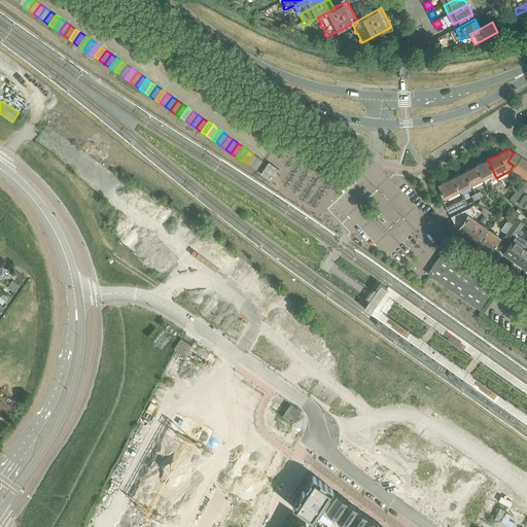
[(513,166),(520,156),(514,152),(507,162),(513,166)]
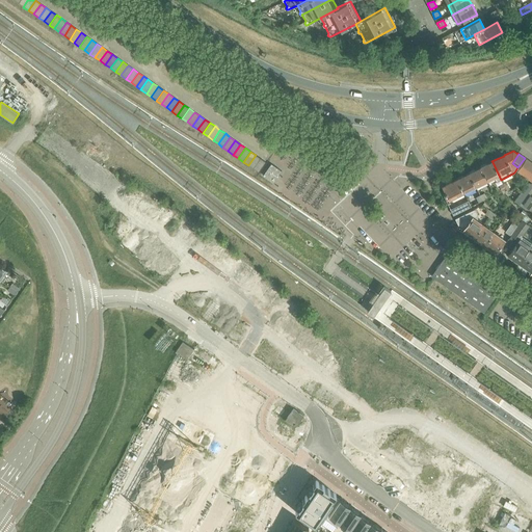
[(254,168),(261,159),(256,155),(248,165),(254,168)]
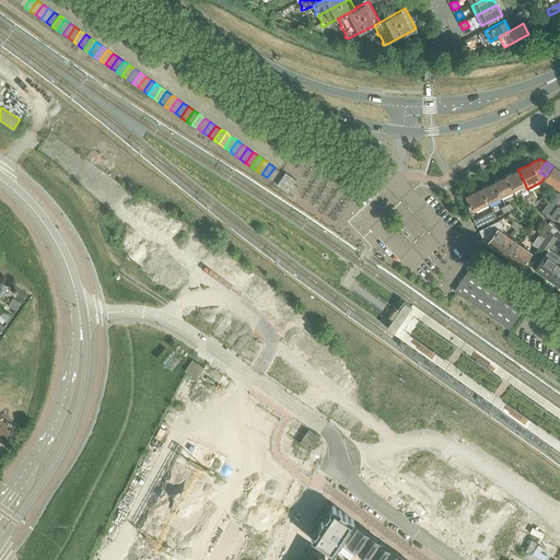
[(272,182),(280,171),(275,167),(267,177),(272,182)]
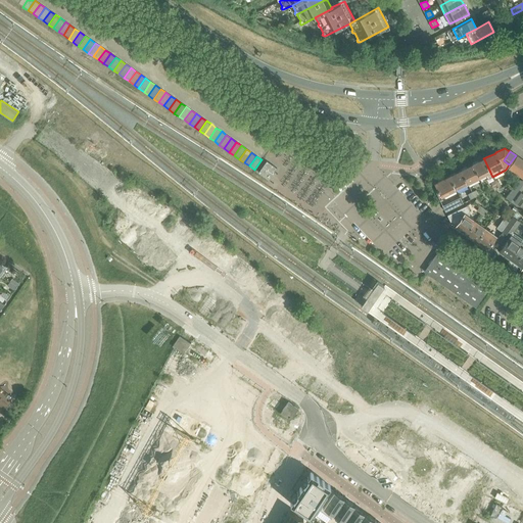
[(509,169),(515,174),(522,161),(522,159),(518,156),(509,169)]
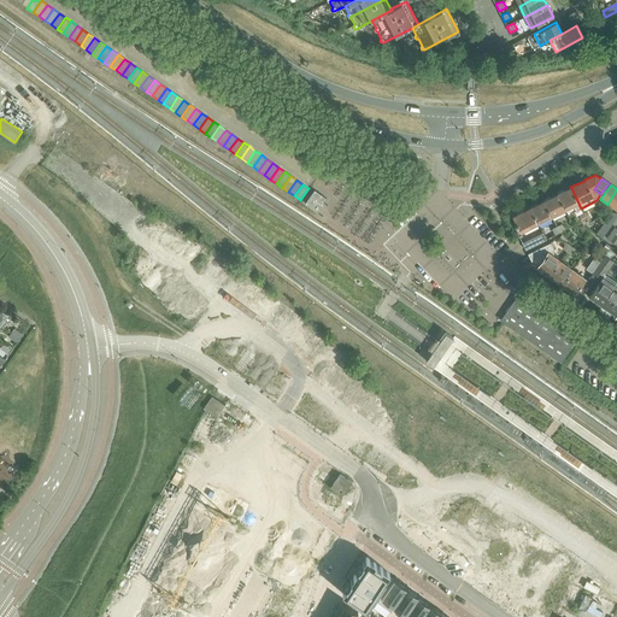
[(574,206),(576,211),(581,209),(571,188),(565,191),(564,189),(557,194),(565,210),(574,206)]
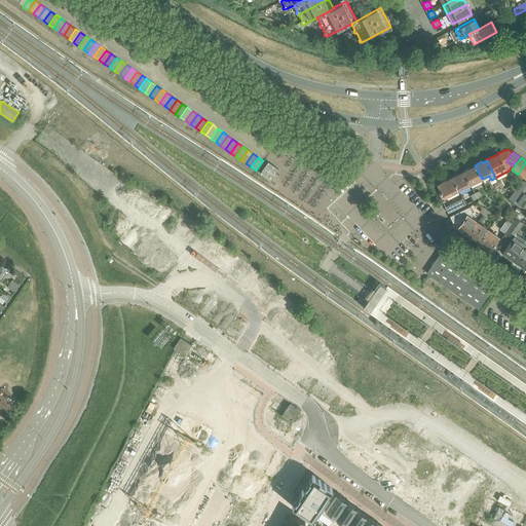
[(261,172),(260,174),(270,181),(273,177),(273,176),(278,170),(268,161),(263,168),(263,170),(261,172)]
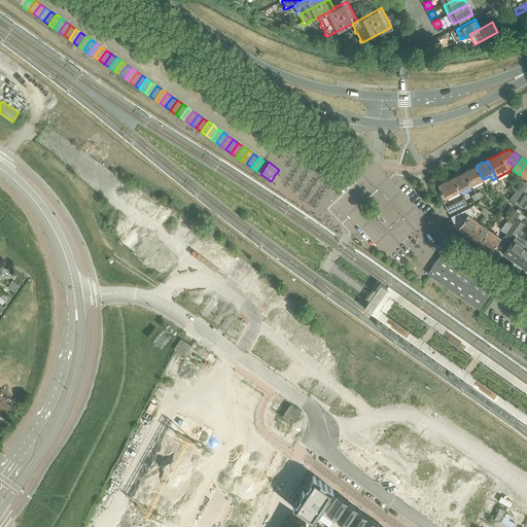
[(464,172),(470,185),(483,179),(476,166),(470,169),(470,168),(464,171),(464,172)]
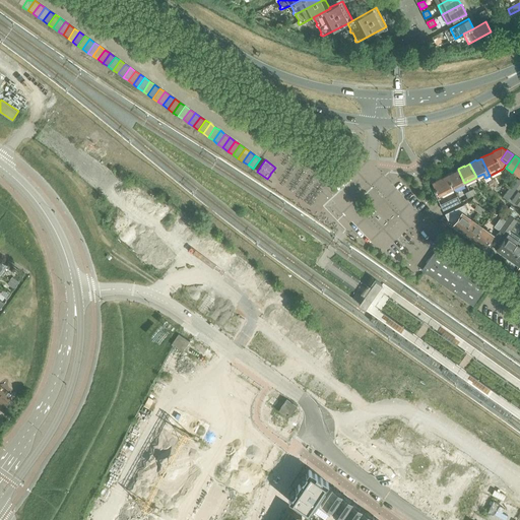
[(446,175),(447,175),(453,188),(464,183),(458,170),(453,172),(446,175)]
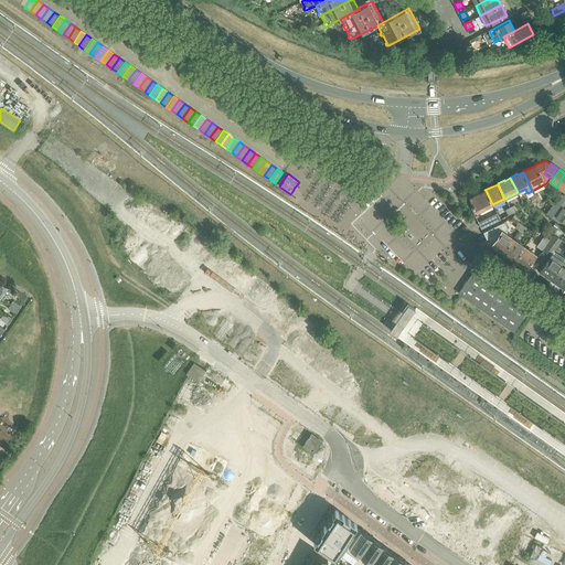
[(470,206),(473,213),(477,212),(492,204),(486,190),(480,193),(479,192),(472,196),(470,199),(472,204),(470,206)]
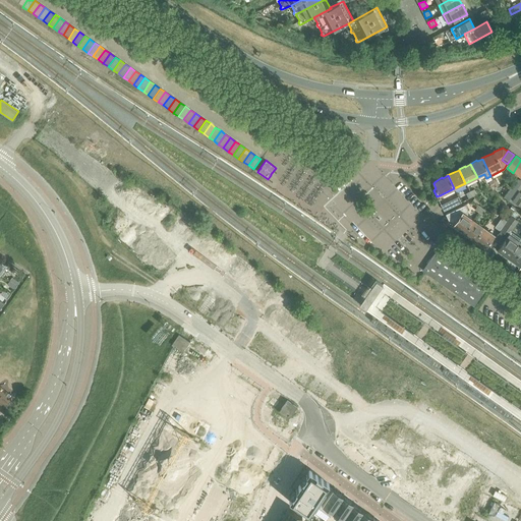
[(444,211),(461,203),(457,195),(441,204),(444,211)]
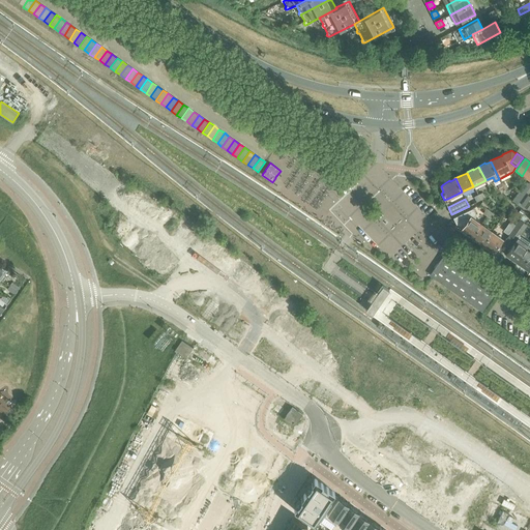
[(462,229),(473,237),(481,225),(471,217),(475,214),(473,208),(453,218),(457,224),(463,228),(462,229)]
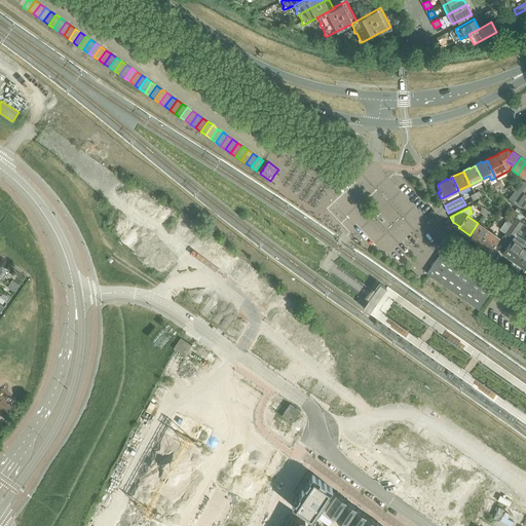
[(501,252),(513,260),(522,247),(518,243),(520,240),(514,236),(523,223),(516,217),(502,236),(510,241),(501,252)]
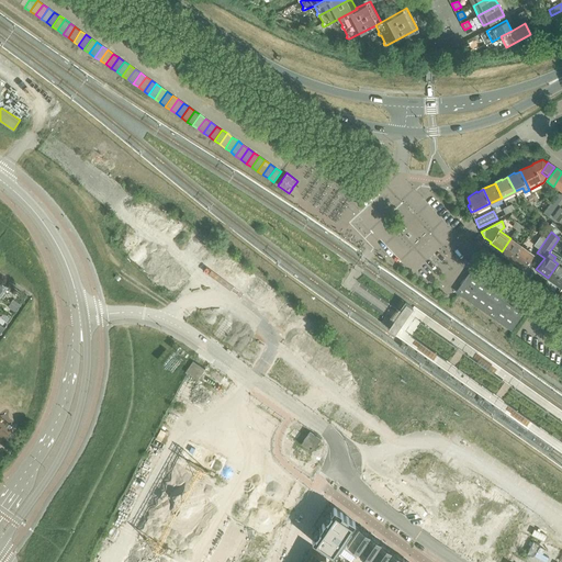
[(513,259),(521,246),(510,238),(502,251),(513,259)]
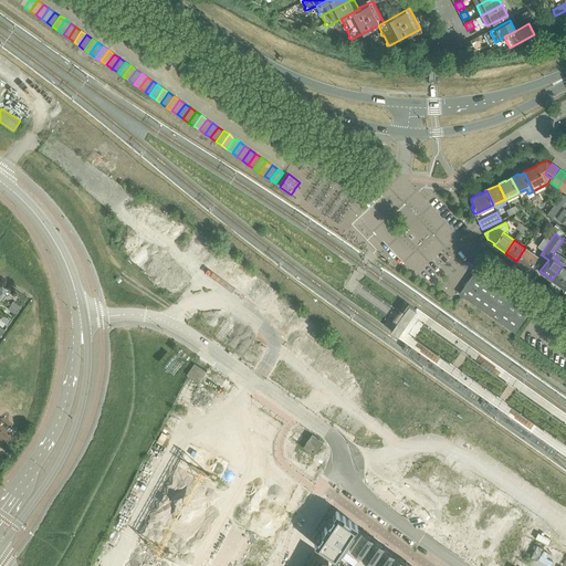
[(525,248),(516,261),(527,269),(537,255),(525,248)]
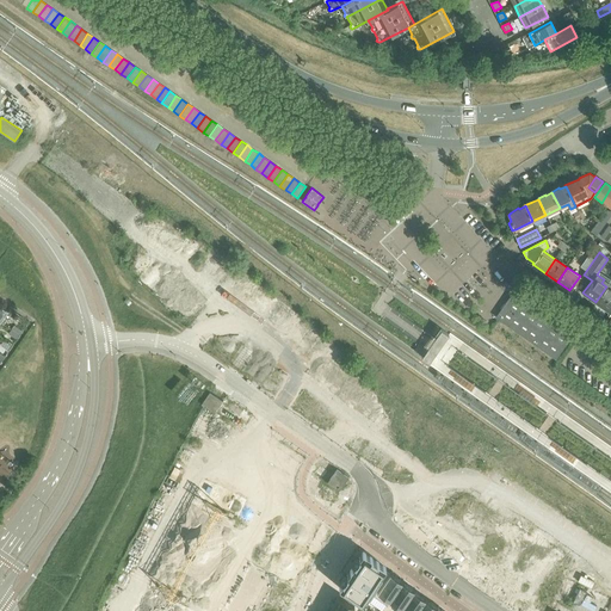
[(596,302),(608,310),(610,306),(610,289),(606,287),(596,302)]
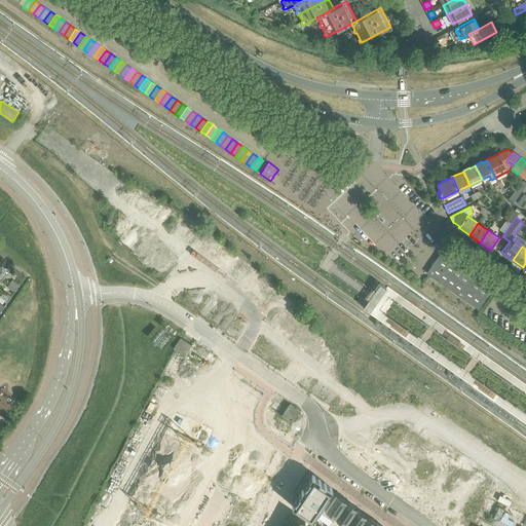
[(491,290),(440,255),(427,272),(479,308),(491,290)]
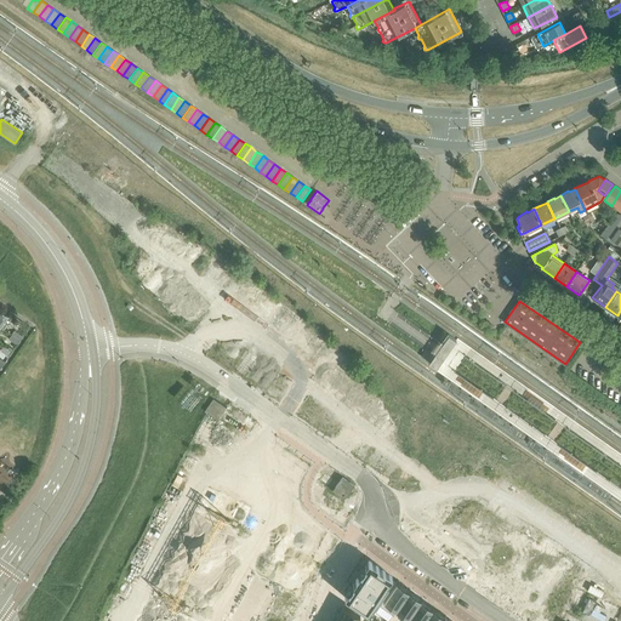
[(0,320),(1,319),(7,323),(11,318),(4,313),(0,309),(0,320)]
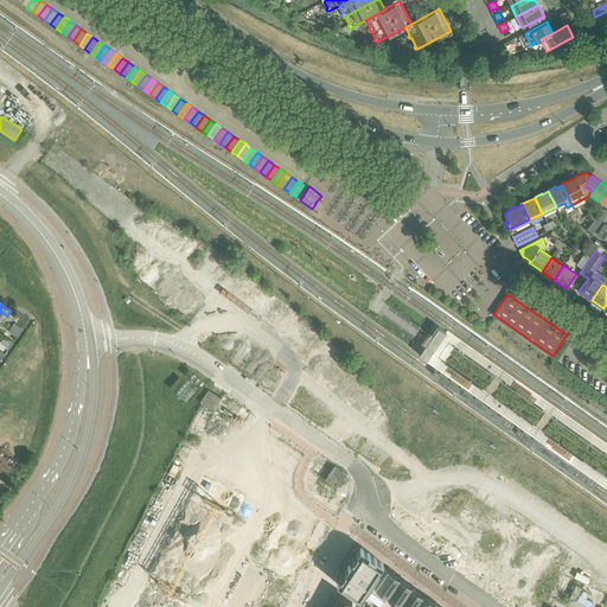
[(11,327),(19,333),(23,328),(14,323),(11,327)]
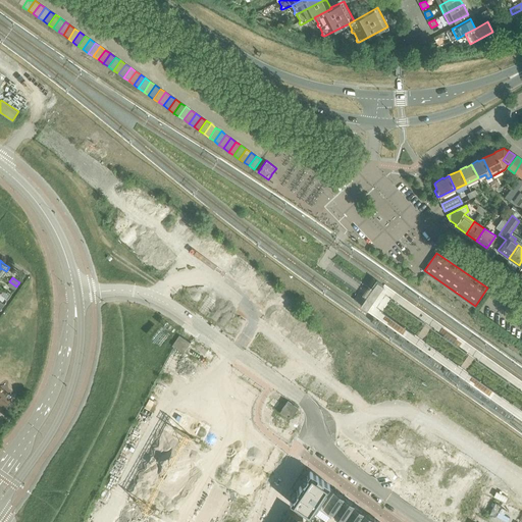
[(7,284),(14,290),(16,286),(9,281),(7,284)]
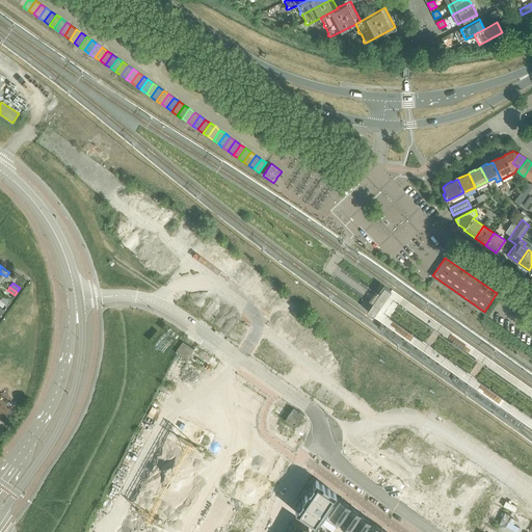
[(10,301),(3,296),(1,300),(8,306),(10,301)]
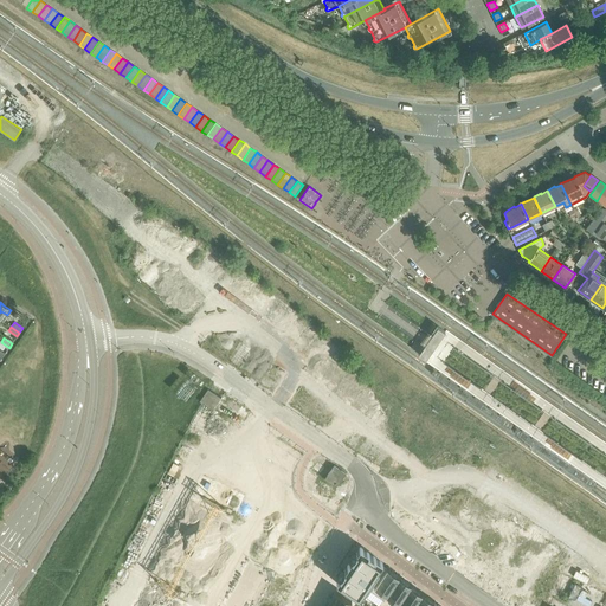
[(200,401),(202,403),(212,410),(213,408),(220,398),(208,388),(207,389),(200,401)]
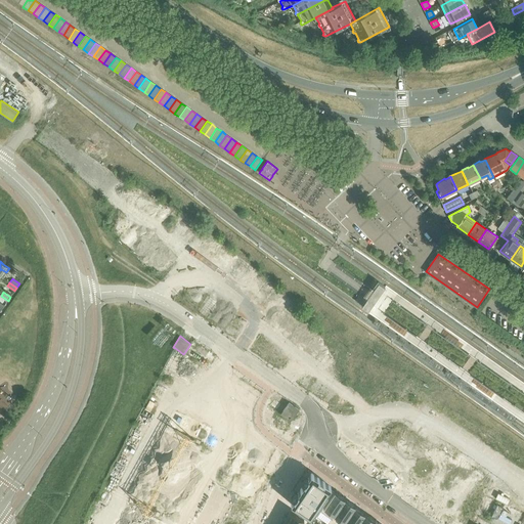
[(291,420),(298,409),(289,403),(281,412),(291,420)]
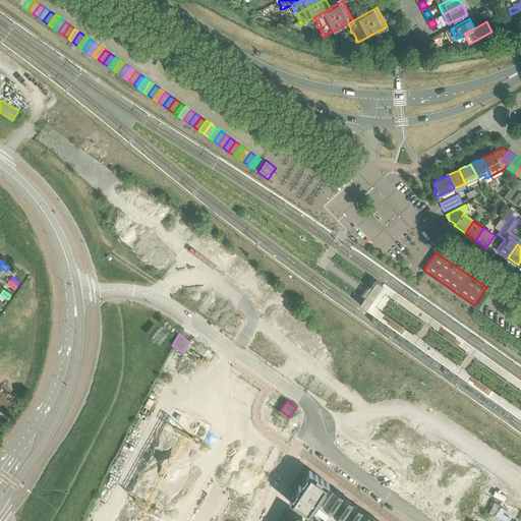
[(383,424),(365,448),(441,504),(466,520),(517,520),(497,508),(507,493),(486,479),(464,462),(452,476),(383,424)]
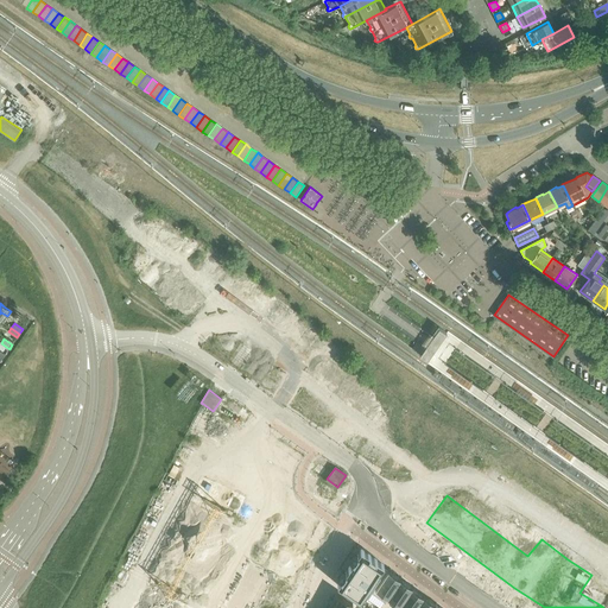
[(361,549),(337,584),(340,586),(360,600),(371,584),(375,588),(386,571),(381,569),(384,564),(361,549)]
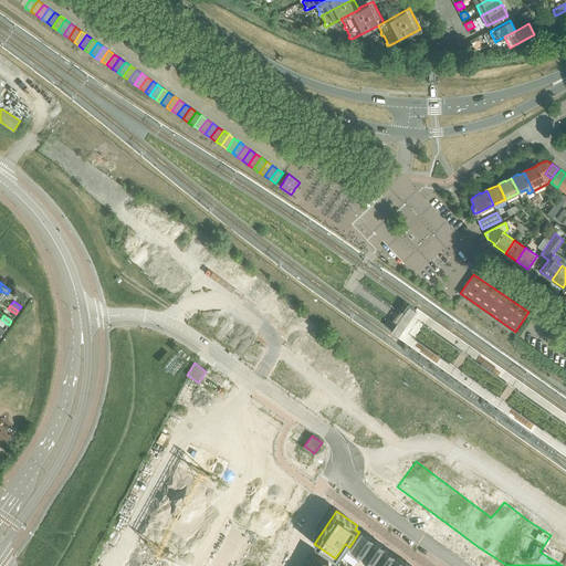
[(349,547),(346,552),(357,559),(373,537),(362,530),(359,532),(349,547)]
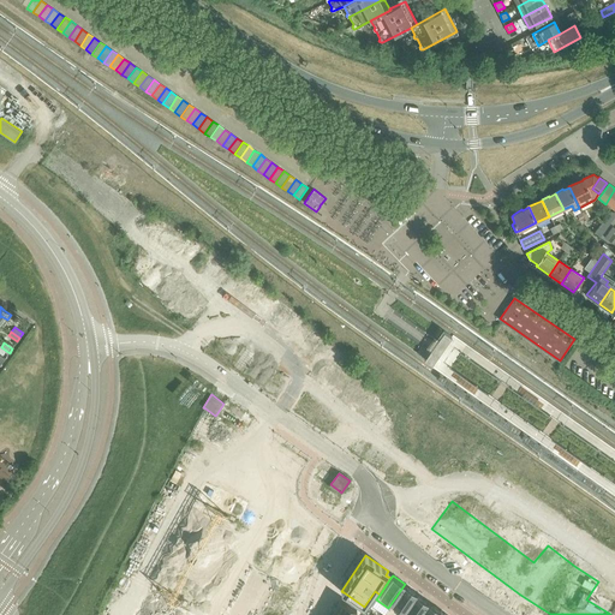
[(405,584),(388,608),(389,608),(390,607),(401,614),(400,614),(417,592),(405,584)]
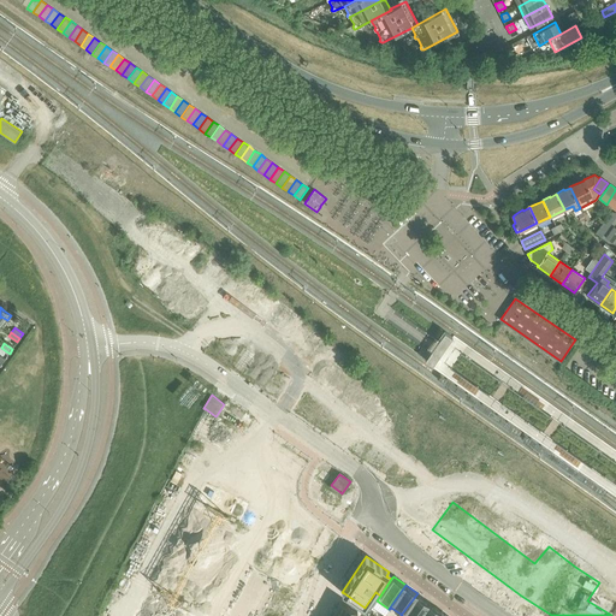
[(418,593),(401,615),(419,615),(428,603),(418,594),(418,593)]
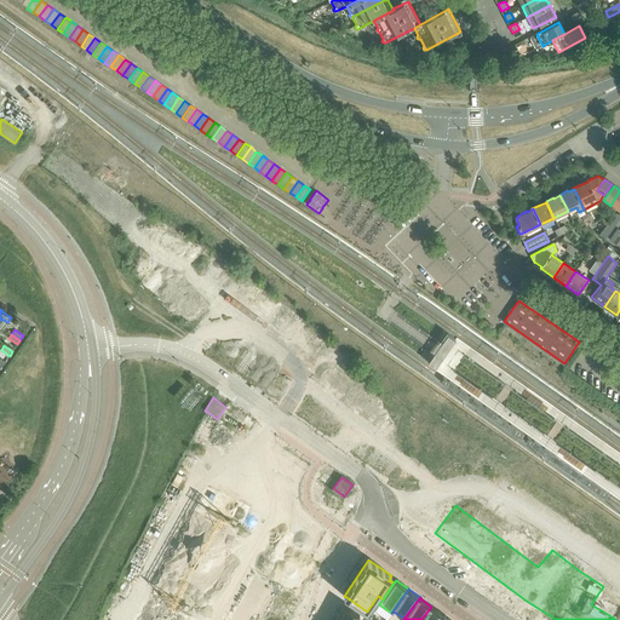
[(345,606),(338,619),(355,619),(360,613),(345,606)]
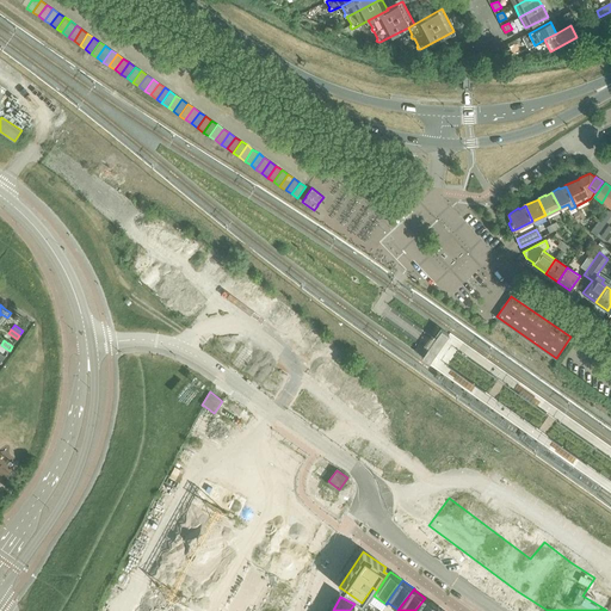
[(425,598),(415,610),(432,610),(437,606),(425,598)]
